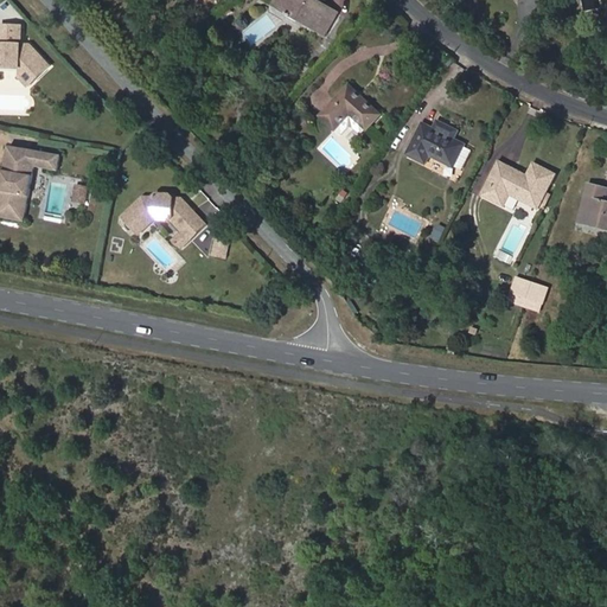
[(325,34),(338,12),(315,0),(275,0),(273,5),(325,34)]
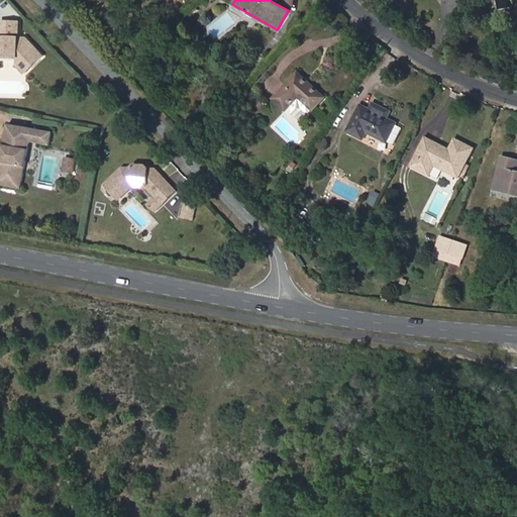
[(0,37),(0,55),(1,54),(2,54),(2,56),(18,57),(18,55),(19,55),(30,67),(44,55),(27,36),(19,36),(20,20),(2,20),(2,35),(2,38),(0,37)]
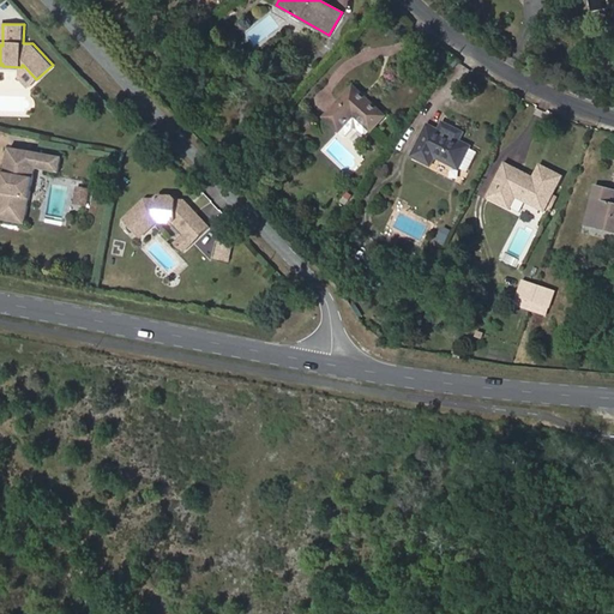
[(22,74),(30,85),(36,79),(23,65),(22,65),(22,67),(22,74)]
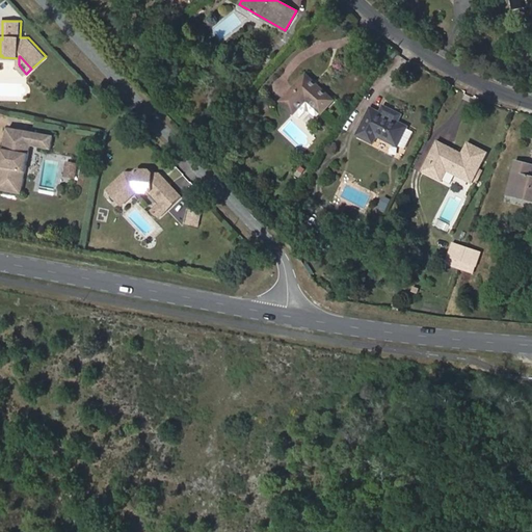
[(316,118),(334,100),(307,76),(283,102),(299,118),(303,113),(310,113),(316,118)]
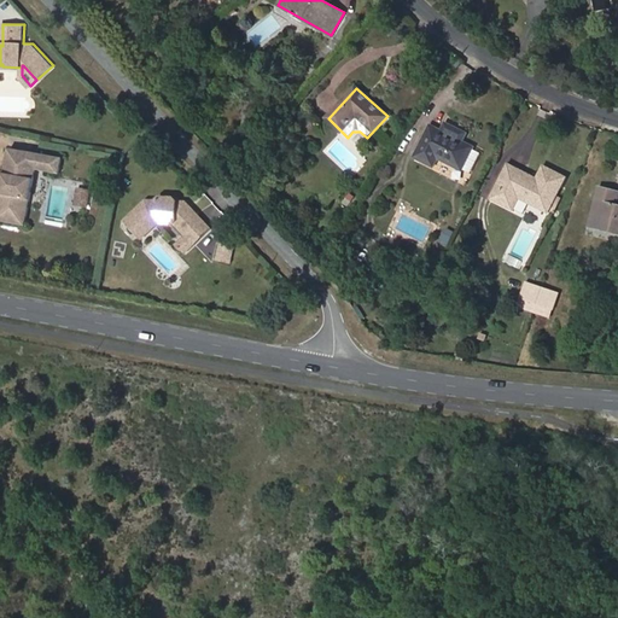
[(243,117),(255,120),(260,103),(248,100),(243,117)]
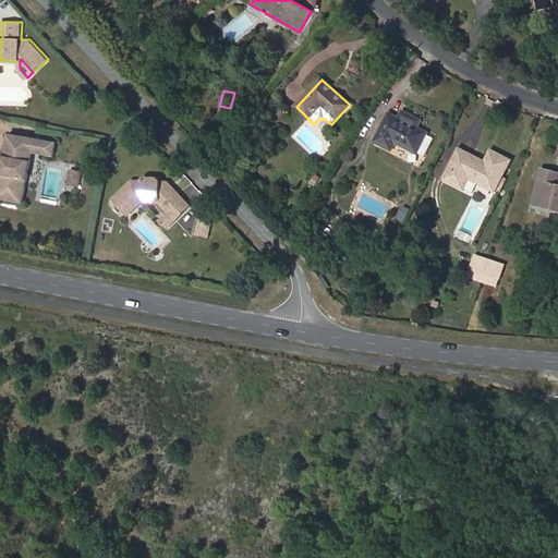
[(424,157),(434,136),(416,129),(421,120),(402,110),(397,119),(389,114),(375,142),(392,150),(396,143),(424,157)]
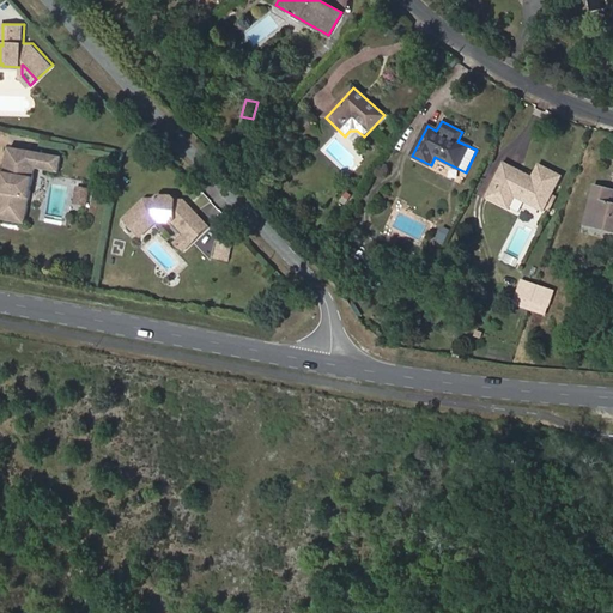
[(59,170),(62,155),(8,145),(5,170),(4,170),(0,189),(0,190),(1,192),(0,196),(0,217),(26,223),(36,167),(59,170)]
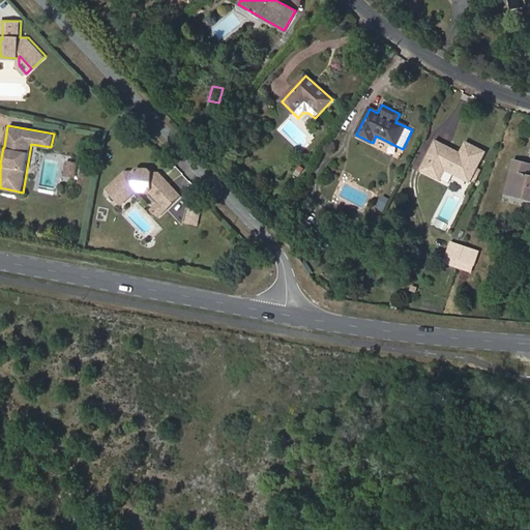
[(452,173),(470,182),(484,153),(466,144),(461,154),(437,142),(422,170),(447,182),(452,173)]
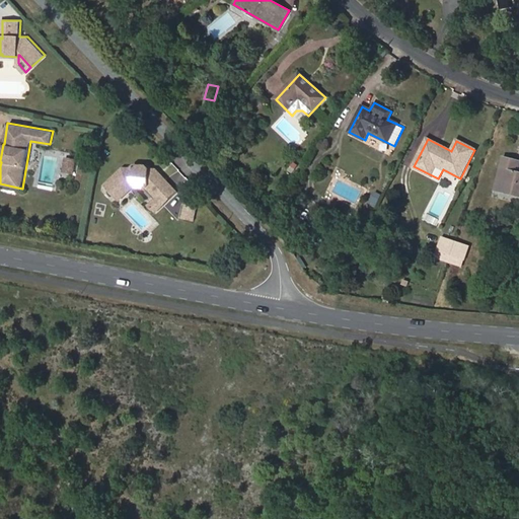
[(77,160),(66,158),(63,173),(75,175),(77,160)]
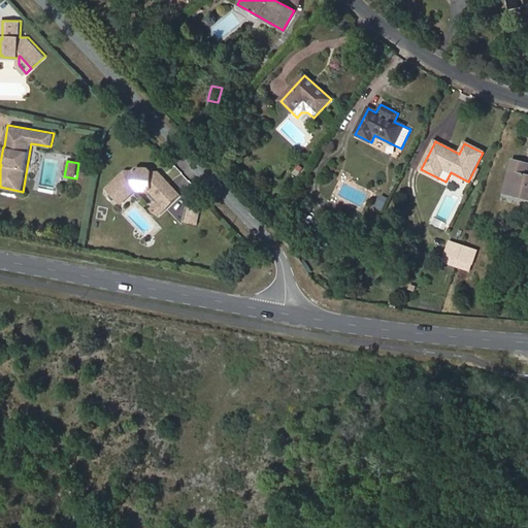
[(527,199),(527,176),(527,177),(527,173),(527,164),(513,161),(504,194),(527,199)]
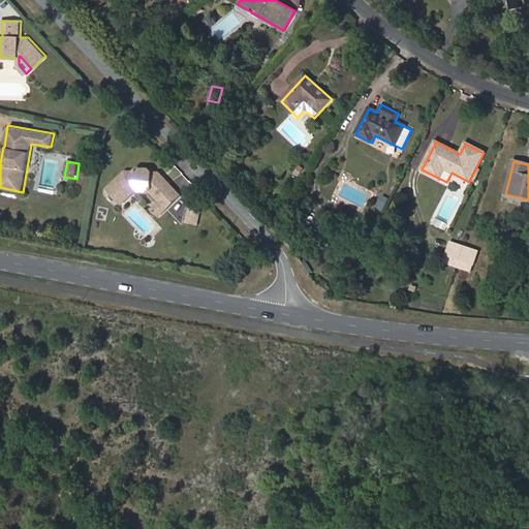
[(133,169),(124,169),(106,186),(120,200),(135,188),(136,189),(148,189),(149,187),(159,199),(160,200),(174,187),(164,177),(162,177),(158,173),(158,170),(151,169),(148,167),(136,166),(133,169)]
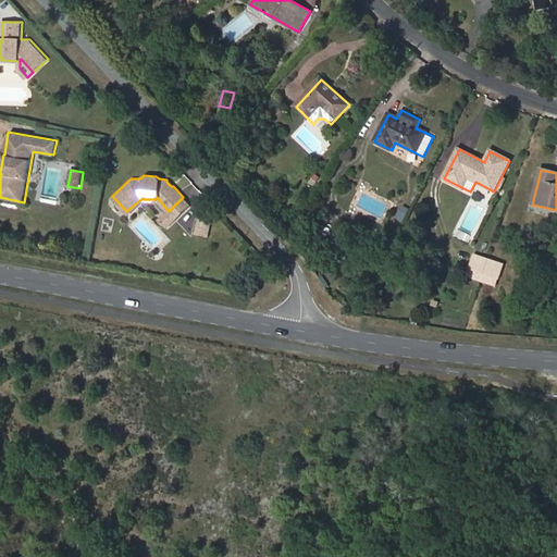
[(159,218),(165,225),(188,203),(183,197),(169,211),(168,210),(159,218)]
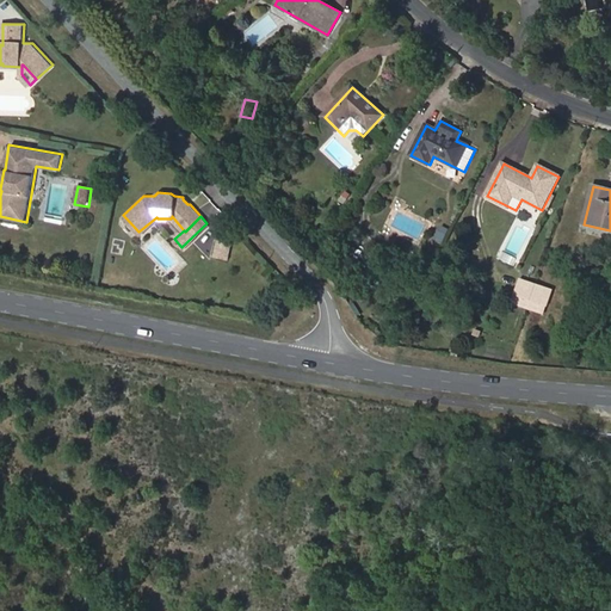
[(227,240),(217,239),(214,253),(224,255),(227,240)]
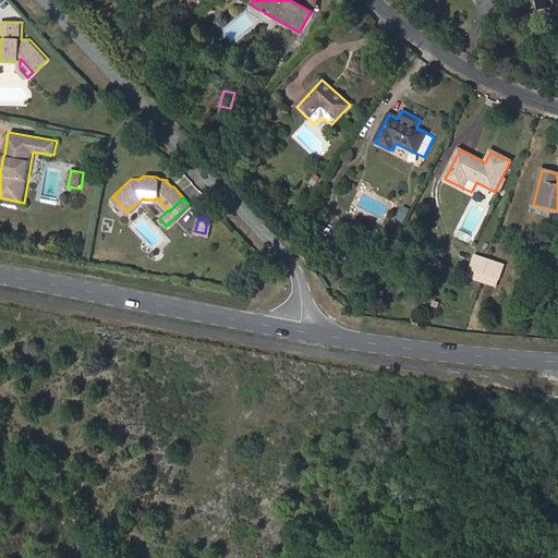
[(490,261),(475,256),(471,269),(486,275),(490,261)]
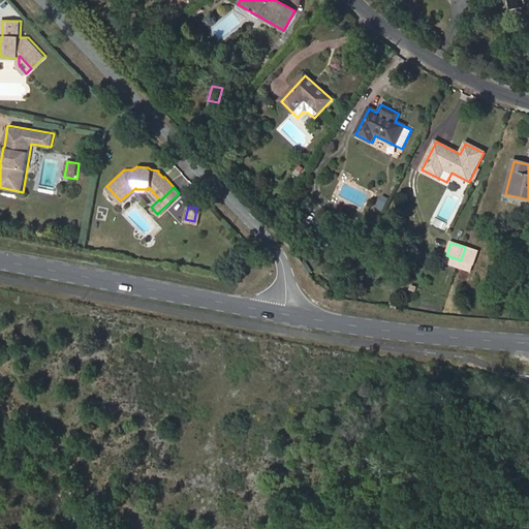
[(477,252),(465,247),(461,260),(473,265),(477,252)]
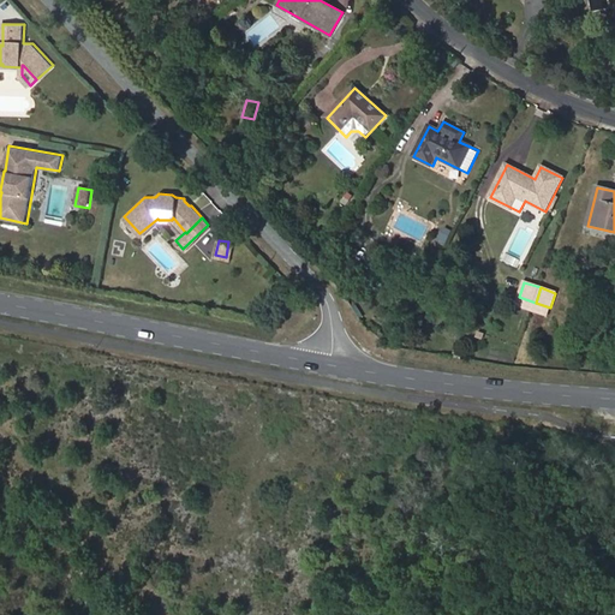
[(519,297),(515,305),(532,311),(536,303),(519,297)]
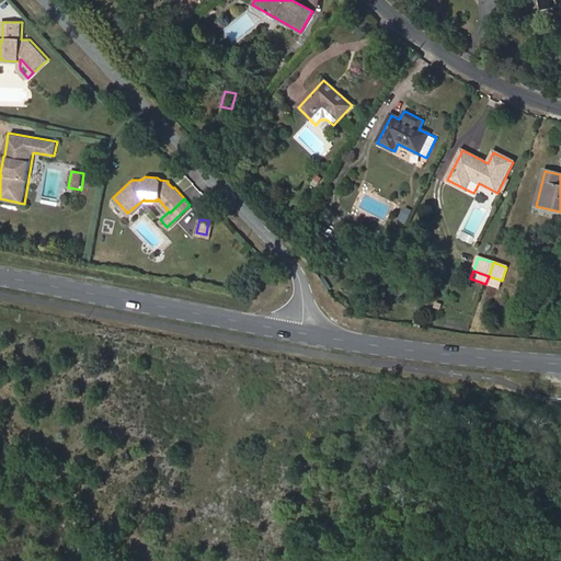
[(485,284),(500,288),(502,281),(489,276),(485,284)]
